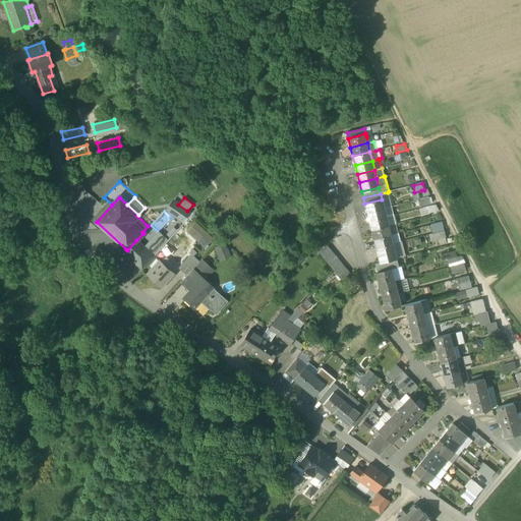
[(389,197),(382,199),(385,209),(391,207),(389,197)]
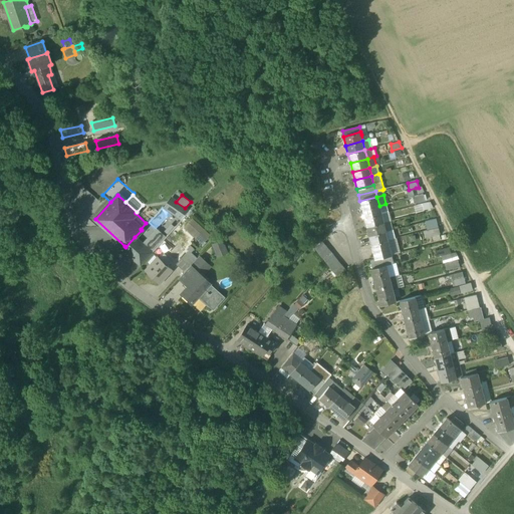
[(413,197),(414,204),(425,201),(423,195),(413,197)]
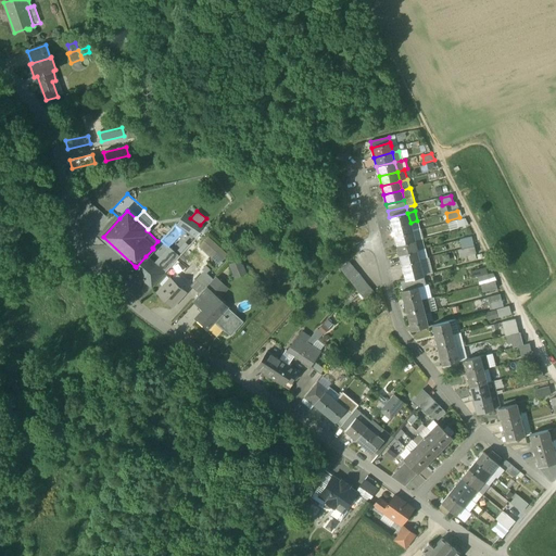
[(389,217),(392,227),(411,223),(407,213),(389,217)]
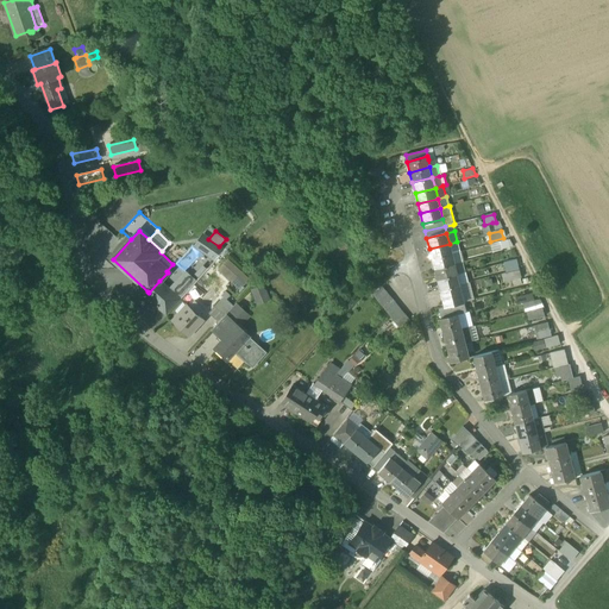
[(200,250),(208,239),(202,236),(194,246),(200,250)]
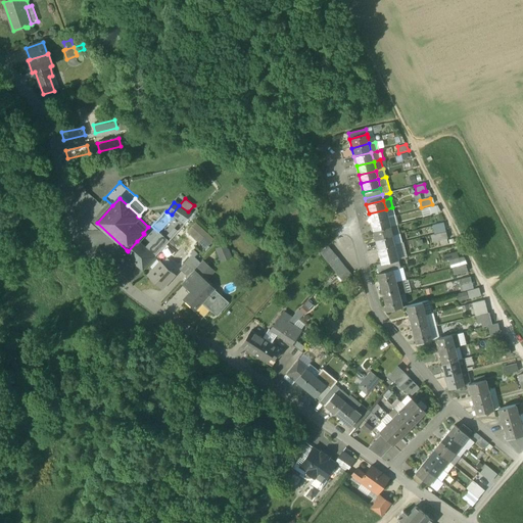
[(179,205),(172,215),(184,224),(193,215),(188,211),(179,205)]
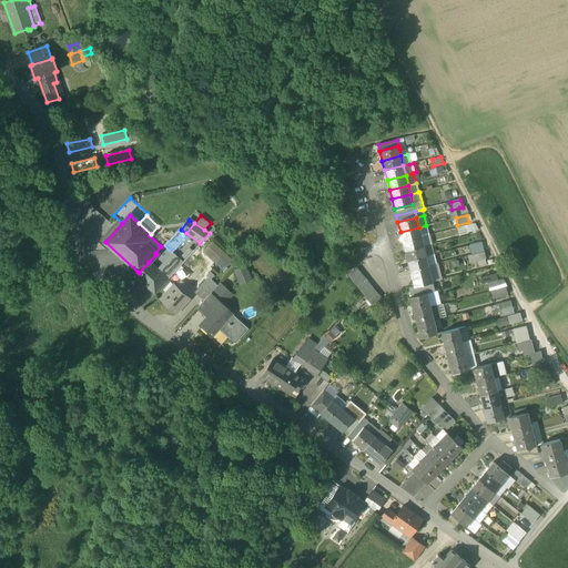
[(466,225),(468,233),(479,231),(475,223),(466,225)]
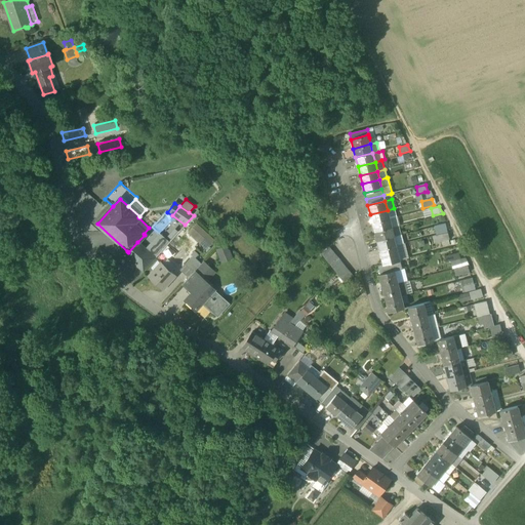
[(394,208),(388,210),(390,219),(396,217),(394,208)]
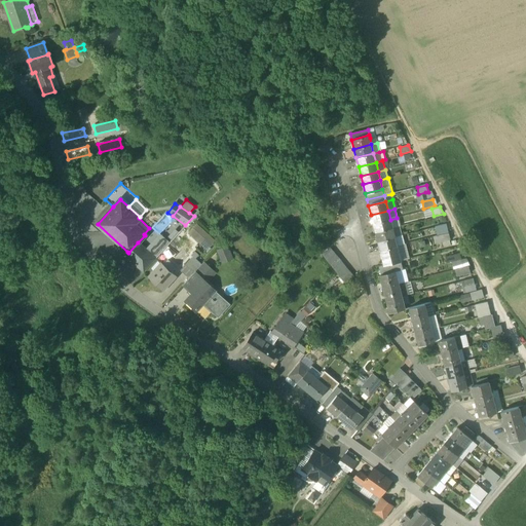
[(434,216),(431,209),(423,211),(424,218),(434,216)]
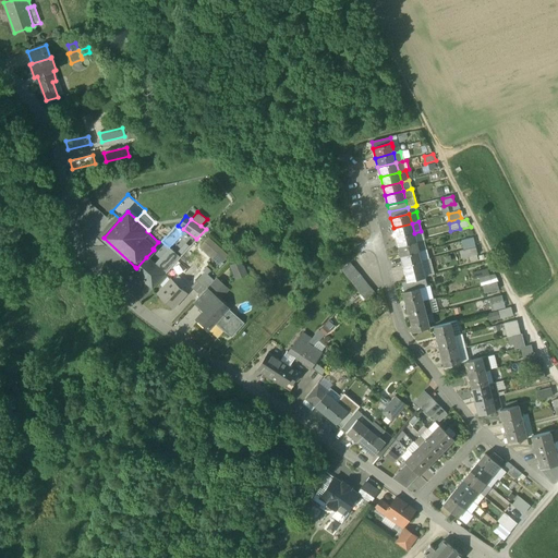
[(393,228),(396,238),(414,233),(412,223),(393,228)]
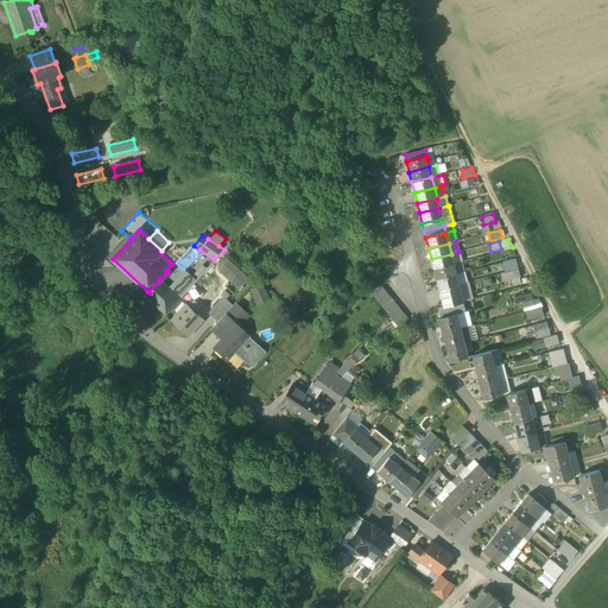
[(458,252),(451,254),(454,264),(462,261),(463,261),(461,252),(460,252),(458,252)]
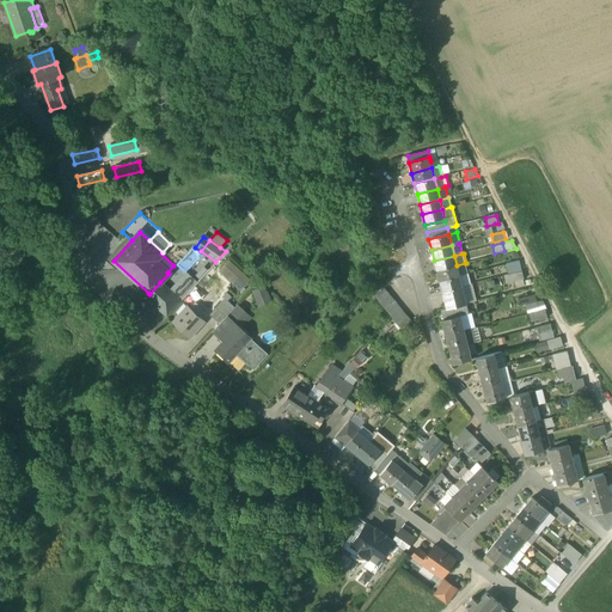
[(434,261),(436,271),(457,265),(454,256),(434,261)]
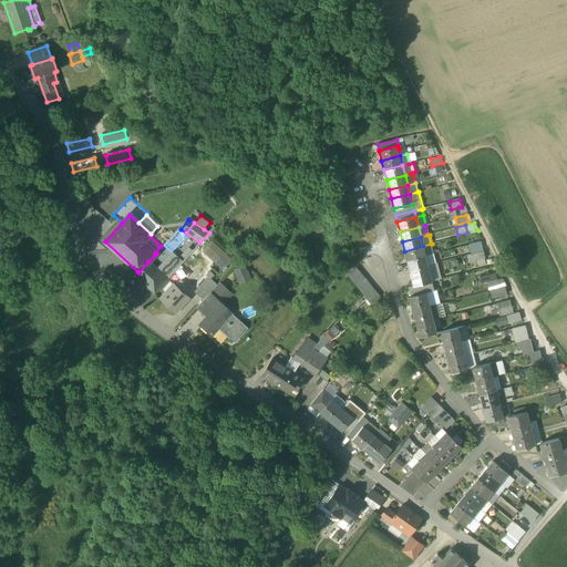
[(202,251),(215,263),(224,253),(212,241),(202,251)]
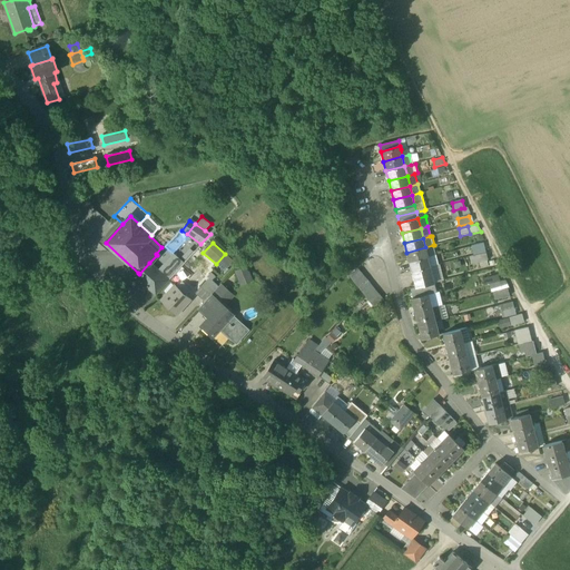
[(471,246),(473,256),(487,253),(483,243),(471,246)]
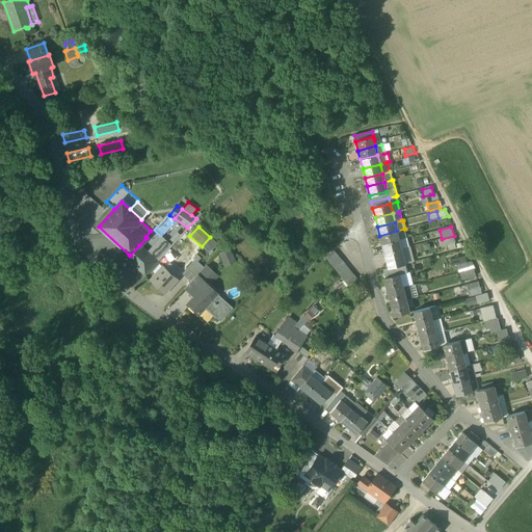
[(397,231),(399,240),(406,238),(404,229),(397,231)]
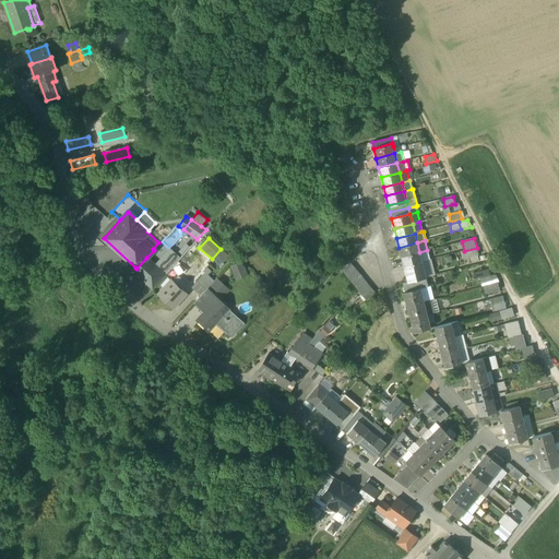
[(399,248),(401,257),(419,252),(417,242),(399,248)]
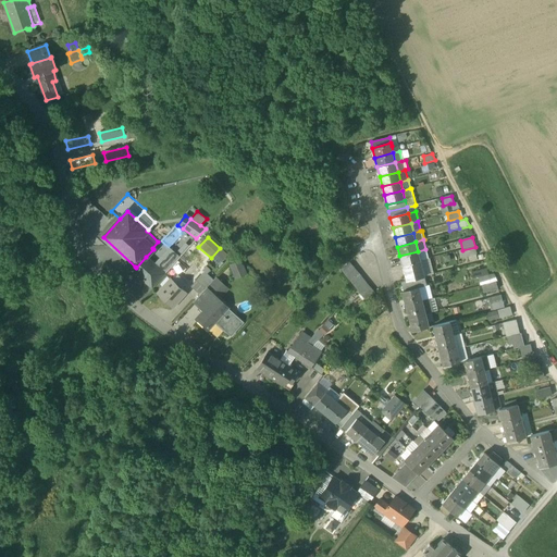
[(477,255),(475,247),(462,250),(458,251),(460,259),(468,257),(475,255),(477,255)]
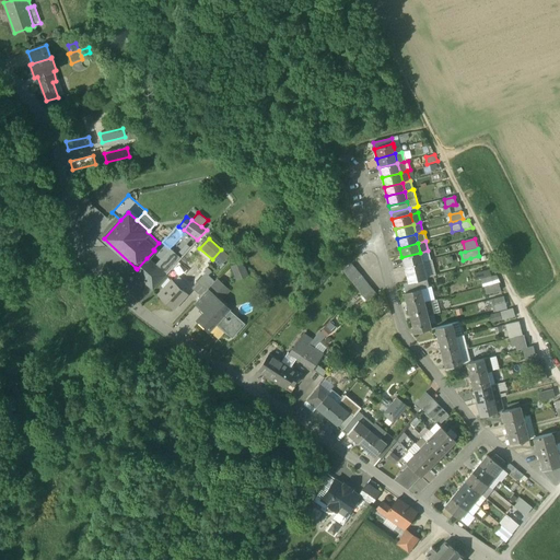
[(212,259),(220,267),(230,256),(221,249),(212,259)]
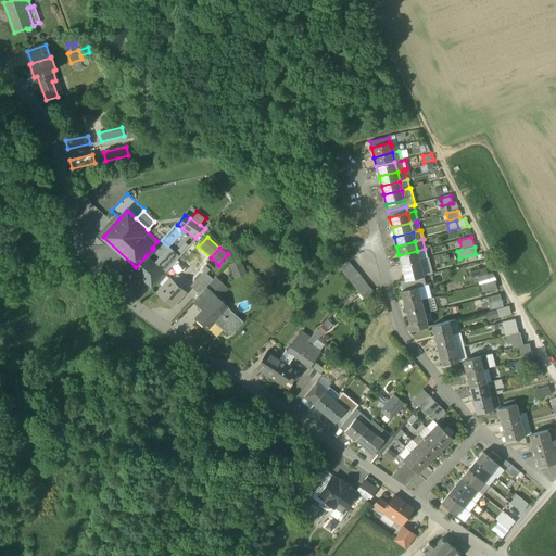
[(154,264),(164,273),(178,257),(169,249),(154,264)]
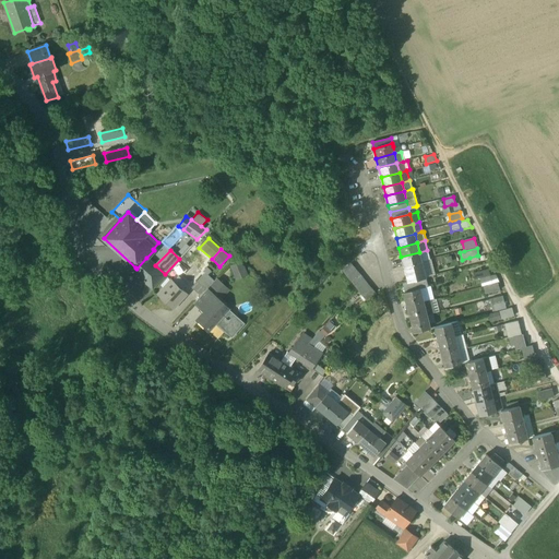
[(427,250),(419,252),(421,262),(429,260),(427,250)]
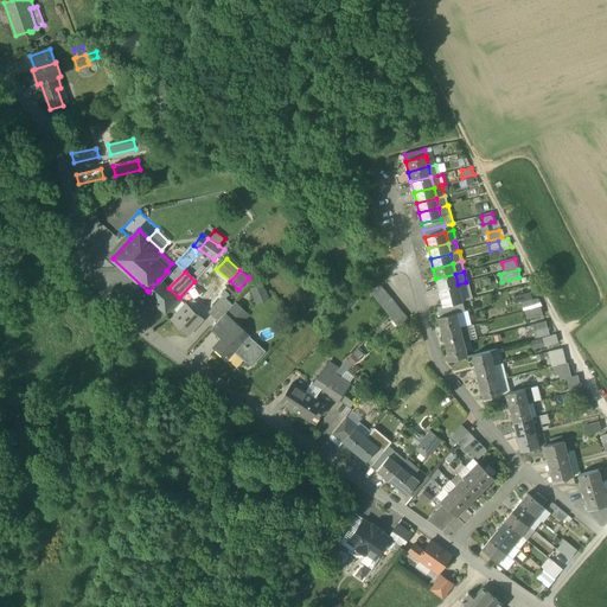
[(435,279),(438,289),(458,285),(455,274),(435,279)]
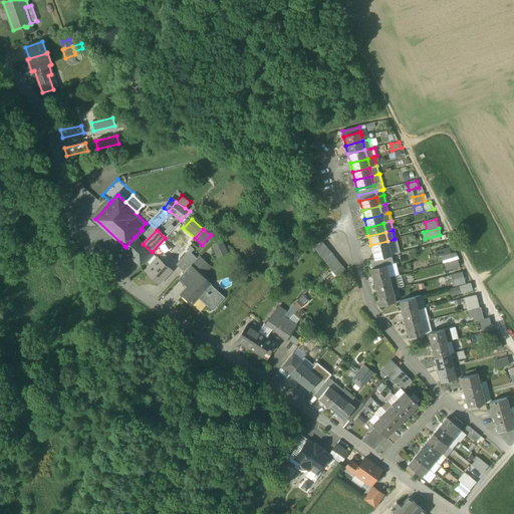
[(152,252),(143,244),(135,237),(125,247),(124,246),(121,250),(140,266),(153,253),(152,252)]
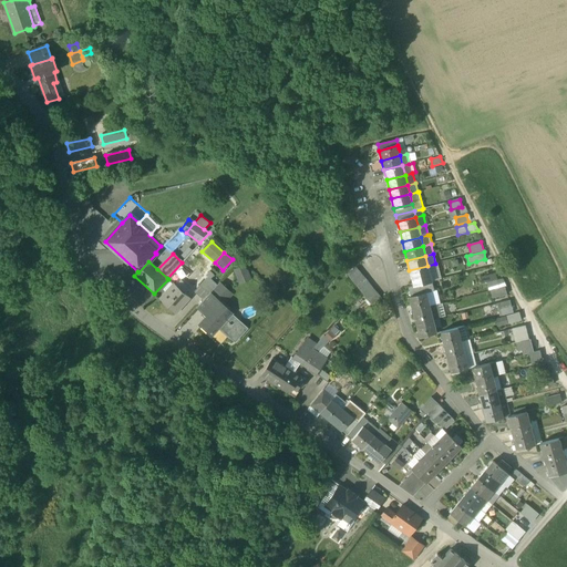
[(435,264),(428,266),(432,282),(441,280),(437,264),(435,264)]
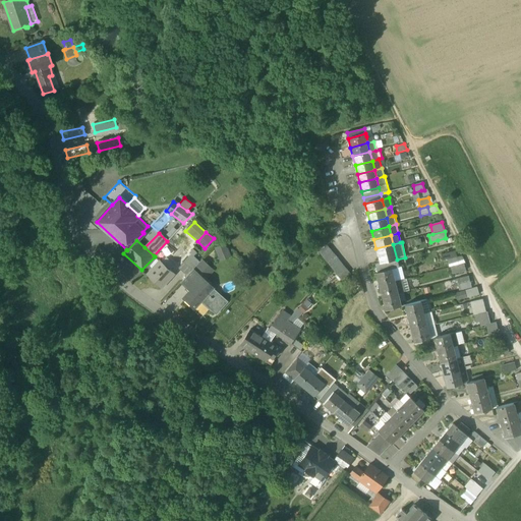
[(375,248),(380,264),(396,259),(397,259),(393,244),(375,248)]
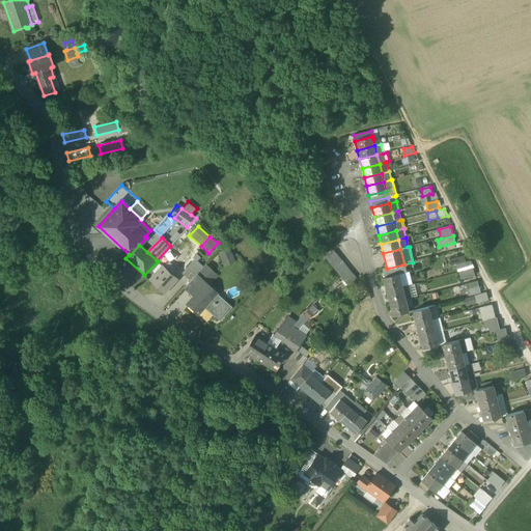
[(325,257),(329,262),(337,255),(333,250),(325,257)]
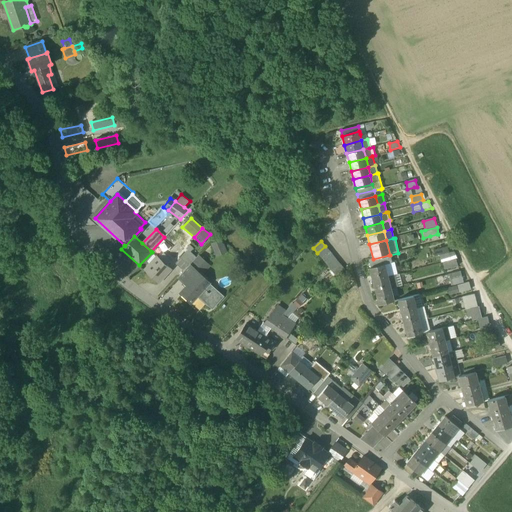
[(213,245),(216,252),(223,249),(220,242),(213,245)]
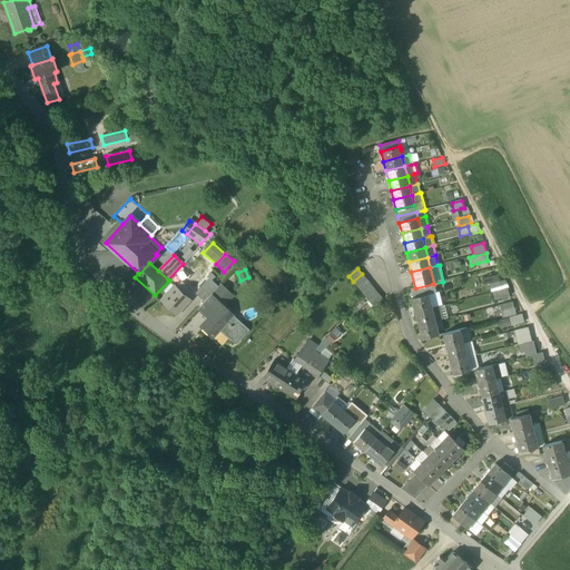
[(366,278),(362,274),(353,282),(356,286),(366,278)]
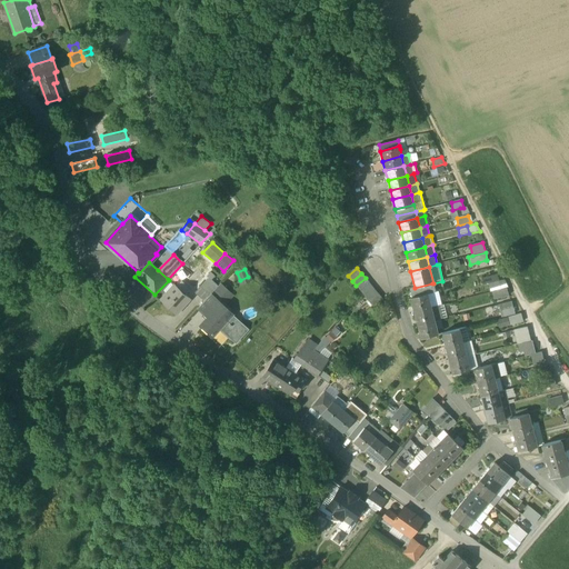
[(481,278),(482,285),(499,281),(497,273),(481,278)]
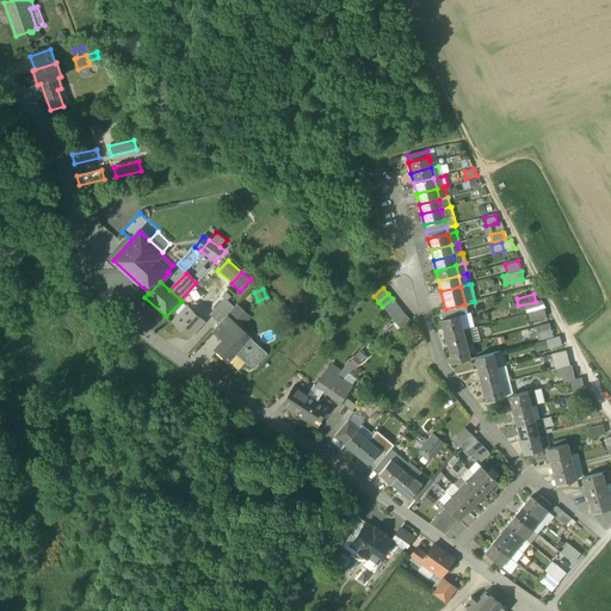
[(397,304),(393,298),(382,307),(387,313),(397,304)]
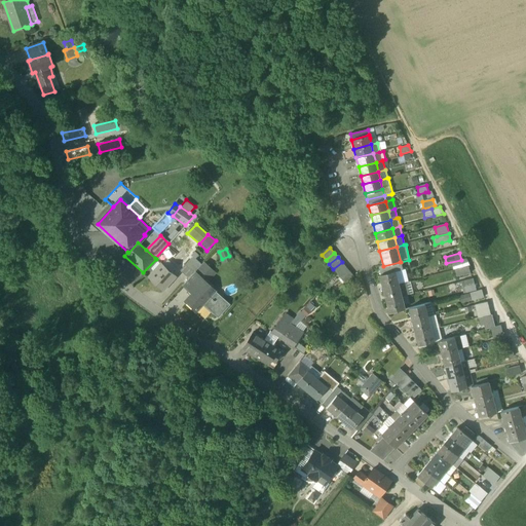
[(181,271),(189,278),(201,265),(193,258),(181,271)]
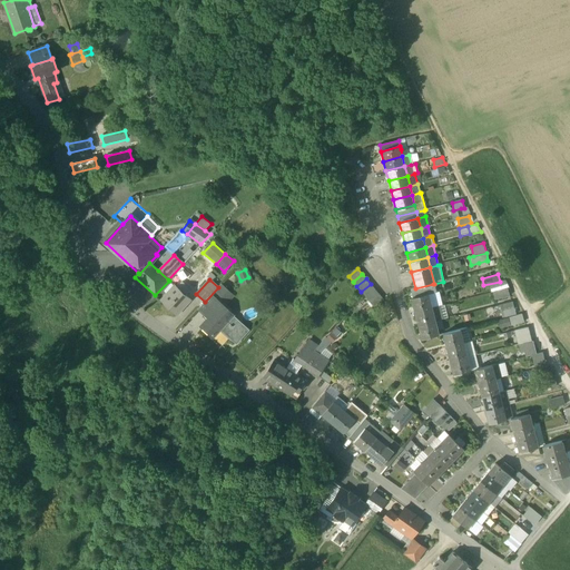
[(190,301),(187,296),(192,292),(178,281),(174,285),(160,300),(177,315),(190,301)]
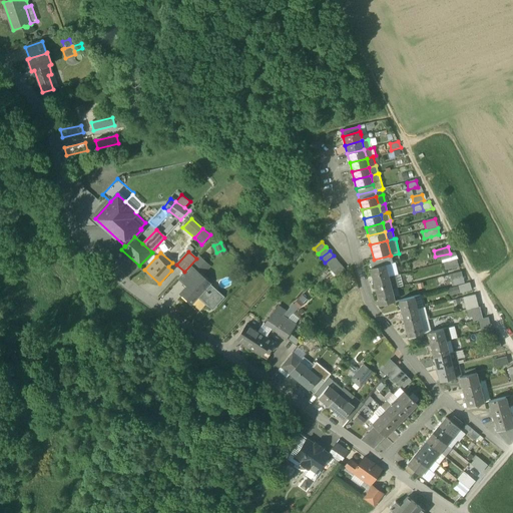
[(442,264),(443,264),(457,260),(459,260),(455,252),(440,257),(442,264)]
